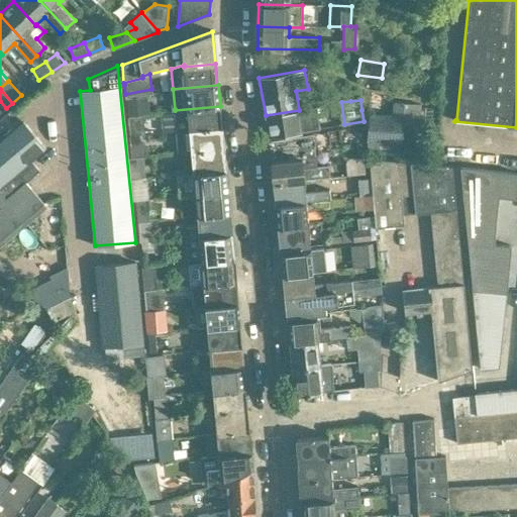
[(369,112),(367,139),(368,139),(368,151),(400,152),(401,142),(402,142),(402,135),(413,136),(415,118),(416,118),(418,102),(405,101),(405,100),(400,100),(393,100),(393,108),(392,113),(369,112)]
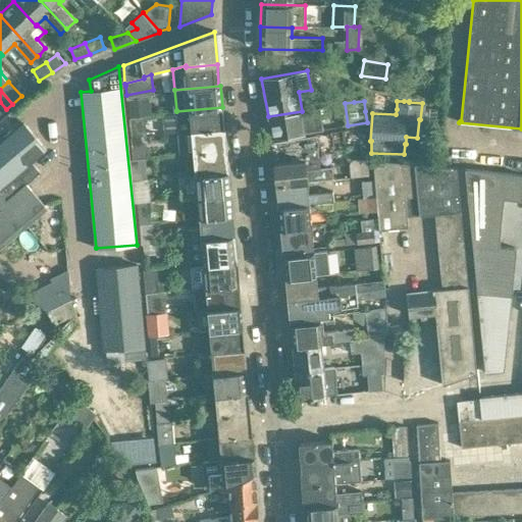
[(152,114),(151,102),(128,105),(129,117),(145,115),(152,114)]
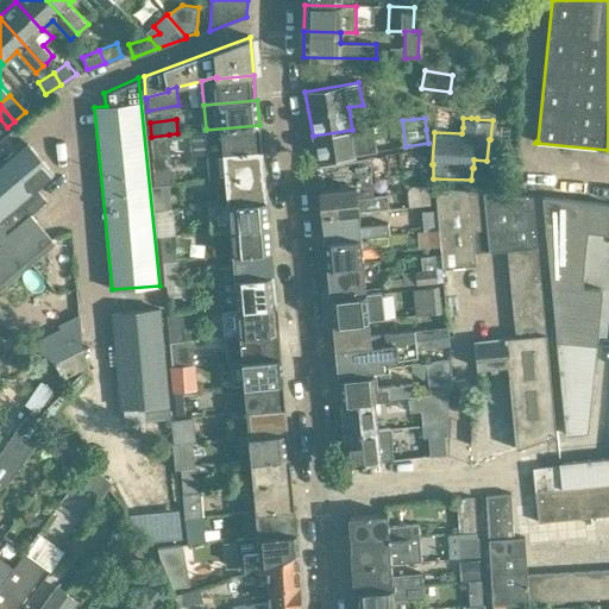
[(261,150),(259,125),(206,130),(208,155),(224,154),(261,150)]
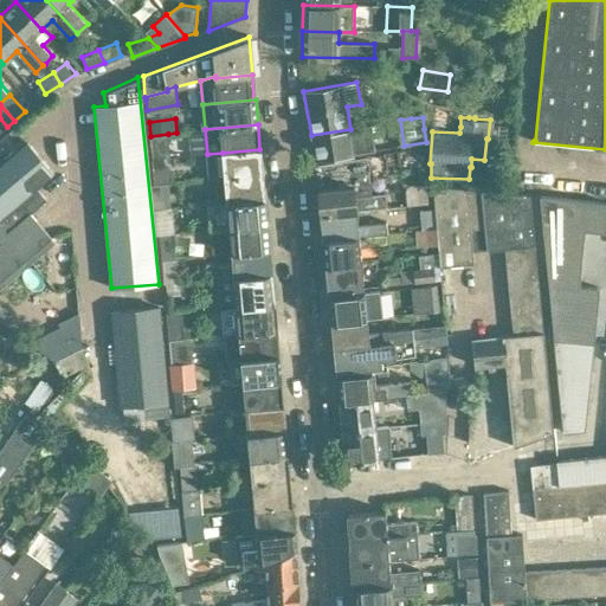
[(372,126),(350,129),(311,135),(315,159),(375,149),(372,126)]
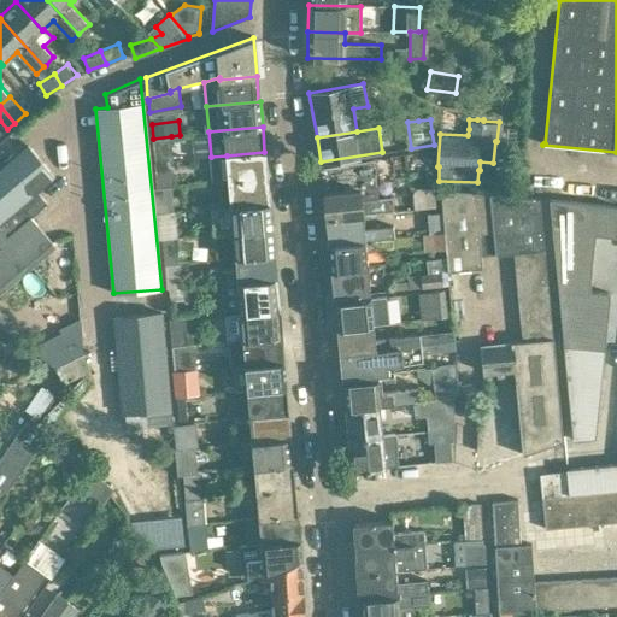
[(171,136),(153,139),(156,162),(174,159),(171,136)]
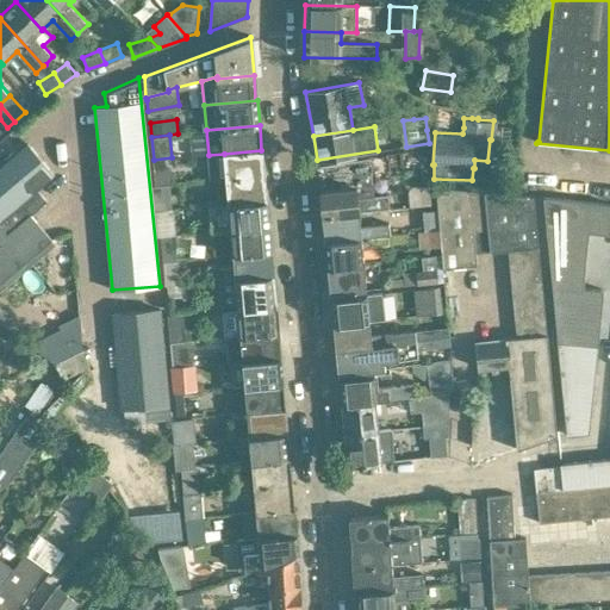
[(27,143),(10,159),(0,166),(0,282),(51,240),(30,216),(47,201),(36,188),(54,174),(27,143)]
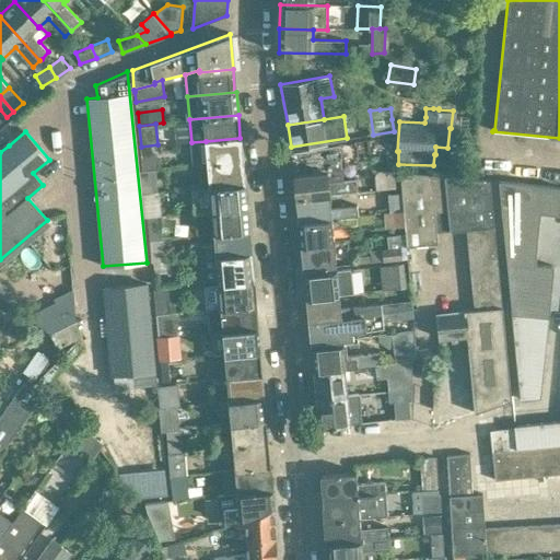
[(240,139),(240,138),(206,141),(191,142),(194,165),(208,164),(242,161),(240,139)]
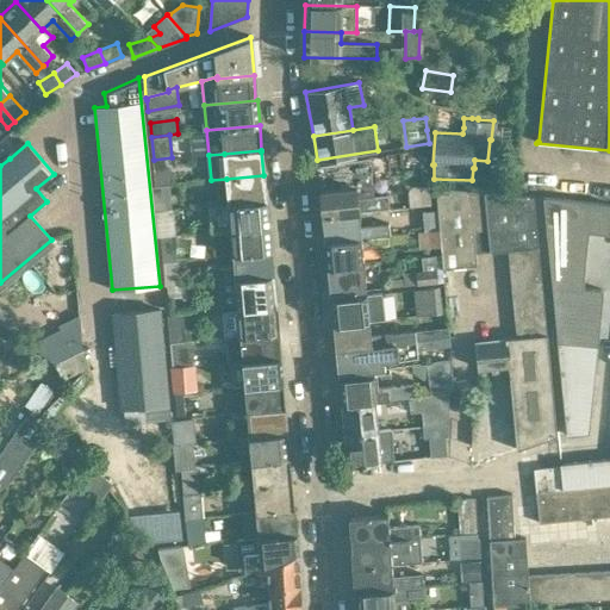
[(374,194),(373,184),(371,161),(318,167),(323,216),(359,212),(359,211),(360,211),(360,210),(390,206),(388,193),(374,194)]
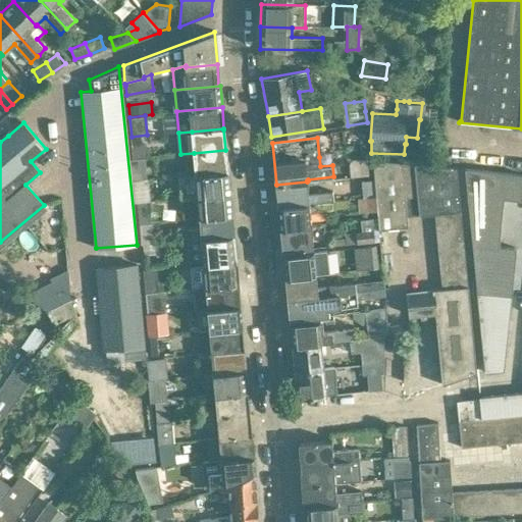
[(147,144),(133,145),(132,145),(134,159),(148,157),(147,144)]
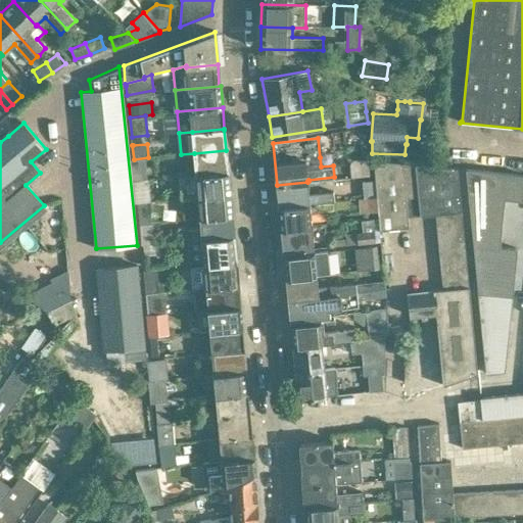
[(227,171),(226,150),(194,153),(196,175),(228,172),(228,171),(227,171)]
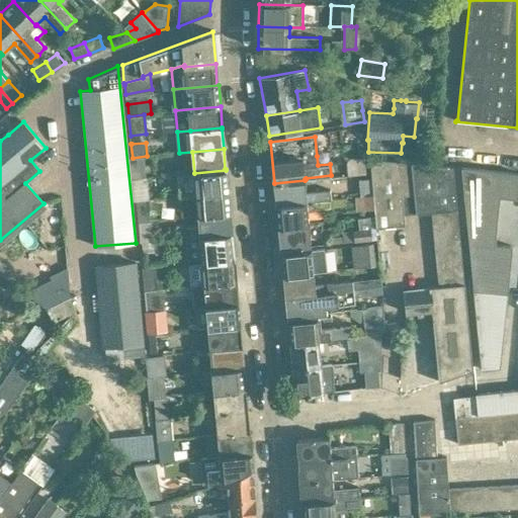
[(465,284),(453,166),(370,158),(372,177),(373,196),(374,211),(379,261),(389,260),(385,228),(405,226),(404,214),(431,212),(439,287),(465,284)]
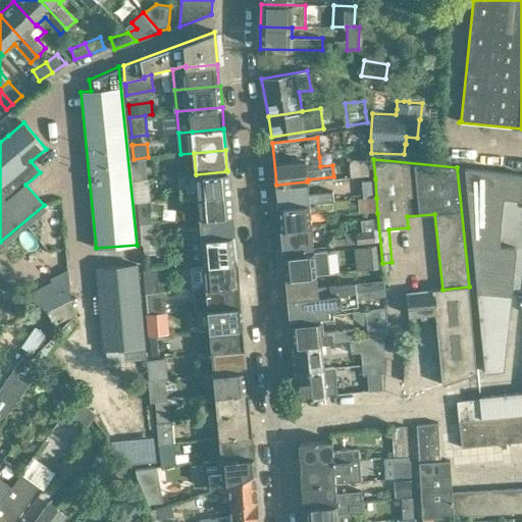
[(521,189),(521,174),(465,168),(467,193),(504,197),(504,199),(521,201),(521,189)]
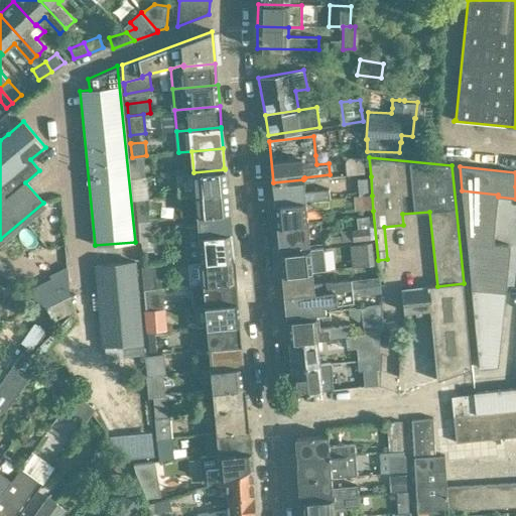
[(194,172),(177,173),(179,195),(227,190),(225,169),(194,172)]
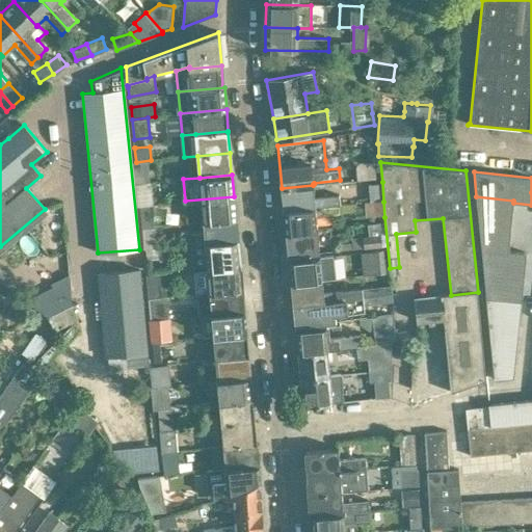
[(140,206),(154,205),(152,181),(134,183),(136,206),(140,206)]
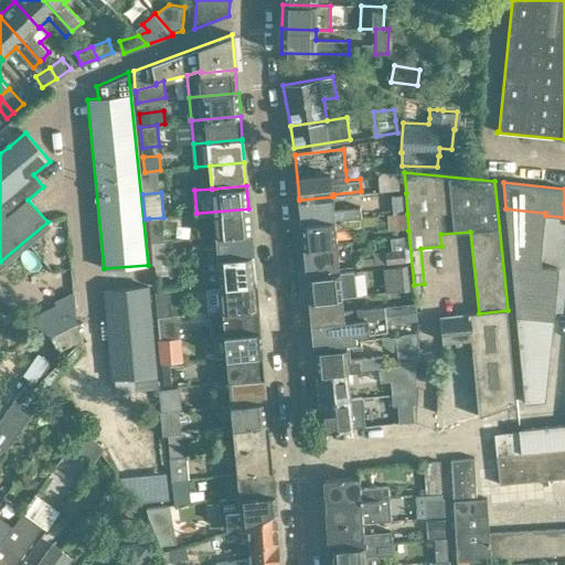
[(407,214),(406,193),(392,194),(394,215),(407,214)]
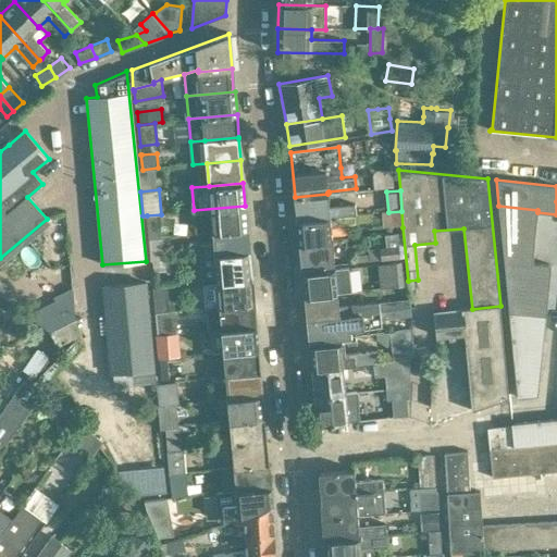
[(330,207),(327,194),(295,197),(297,221),(357,214),(355,203),(330,207)]
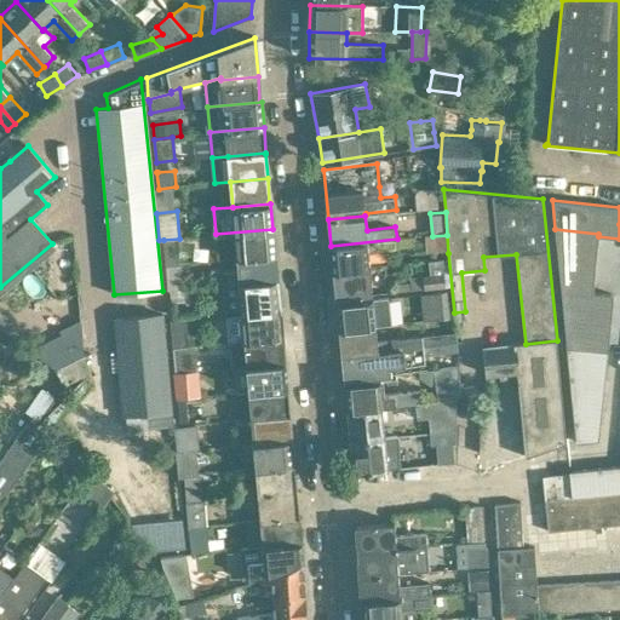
[(273,229),(216,234),(218,259),(236,258),(274,254),(275,254),(273,229)]
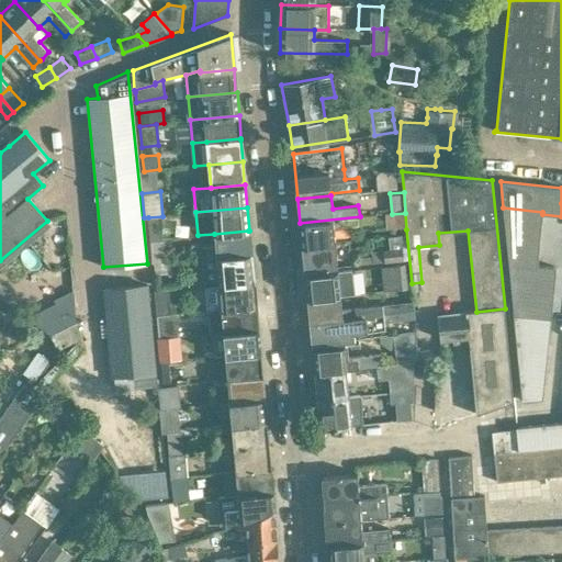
[(542,212),(503,208),(504,221),(541,225),(542,214),(542,212)]
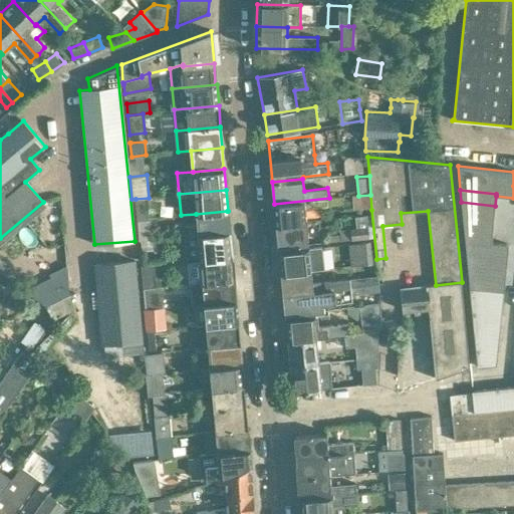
[(371,210),(370,195),(358,196),(359,211),(371,210)]
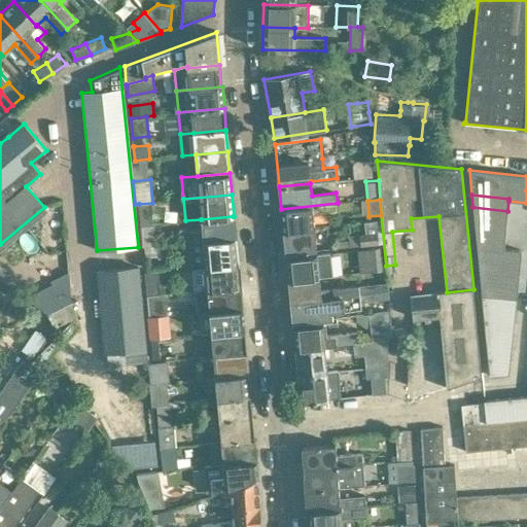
[(154,224),(152,203),(139,204),(141,225),(154,224)]
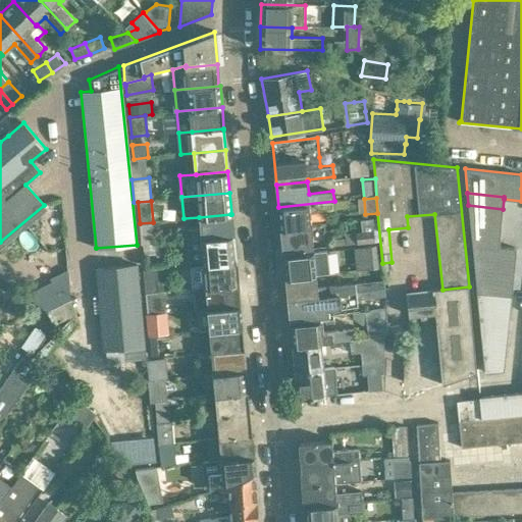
[(335,209),(334,201),(278,207),(280,228),(312,225),(310,212),(335,209)]
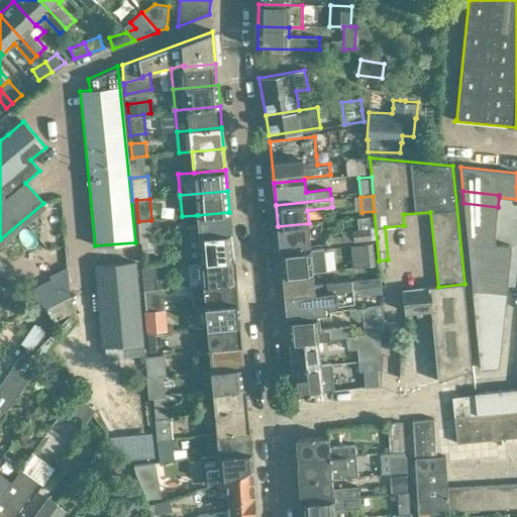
[(498,207),(463,203),(464,215),(497,219),(498,207)]
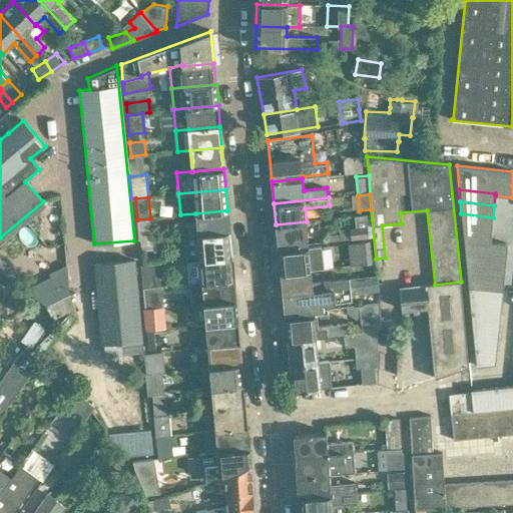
[(228,231),(226,210),(195,213),(196,223),(183,224),(184,235),(186,235),(228,231)]
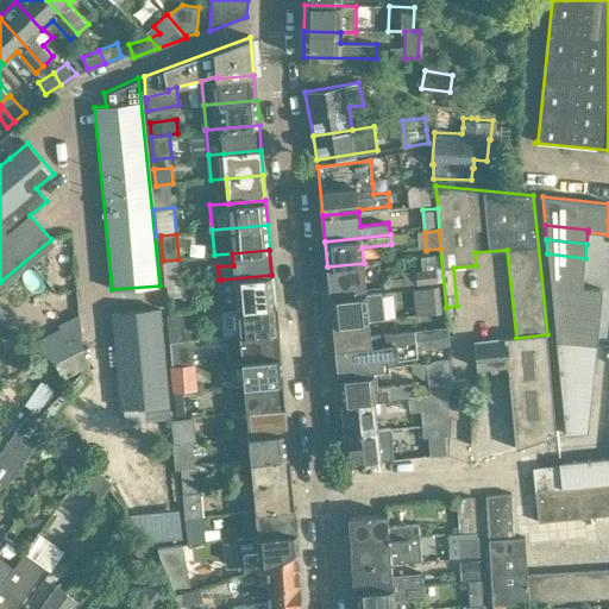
[(585,258),(547,253),(550,269),(584,271),(585,258)]
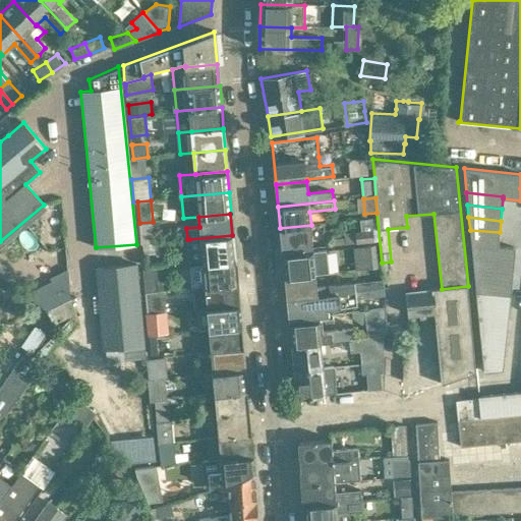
[(374,241),(371,218),(360,219),(362,230),(344,232),(345,237),(331,238),(332,244),(374,241)]
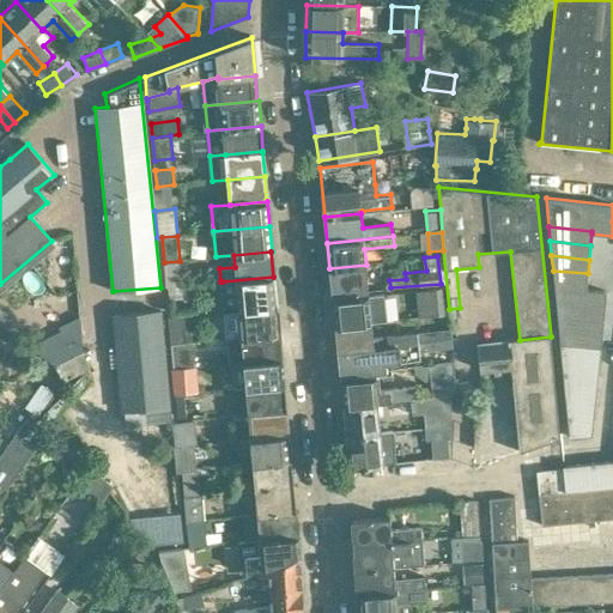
[(181,286),(181,285),(180,261),(164,262),(167,286),(169,286),(169,287),(181,286)]
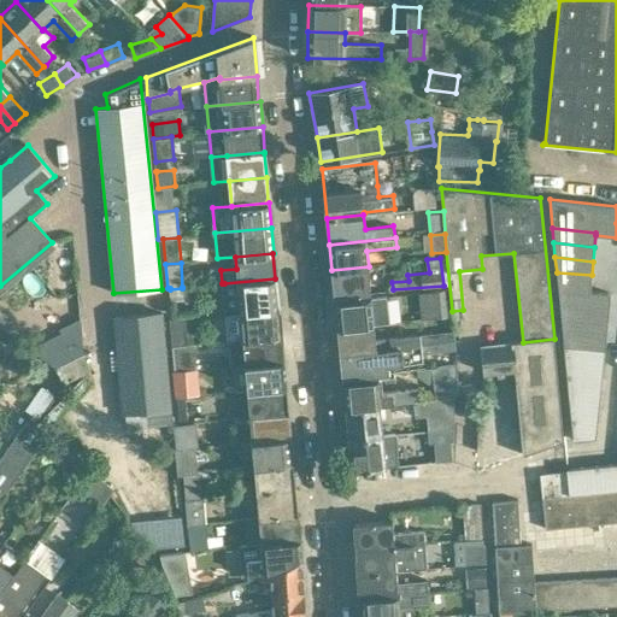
[(371,293),(369,266),(331,270),(334,297),(371,293)]
